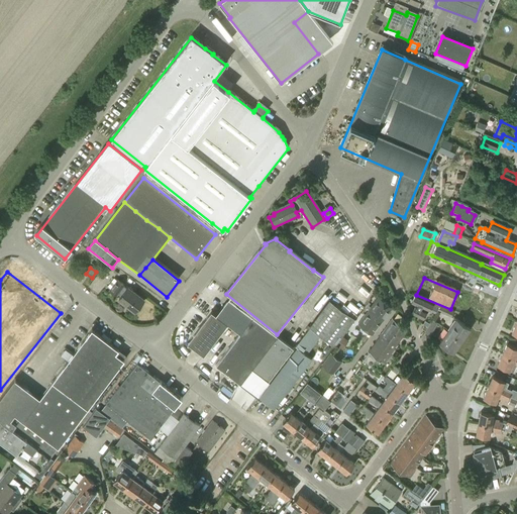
[(369,281),(363,287),(370,294),(376,288),(369,281)]
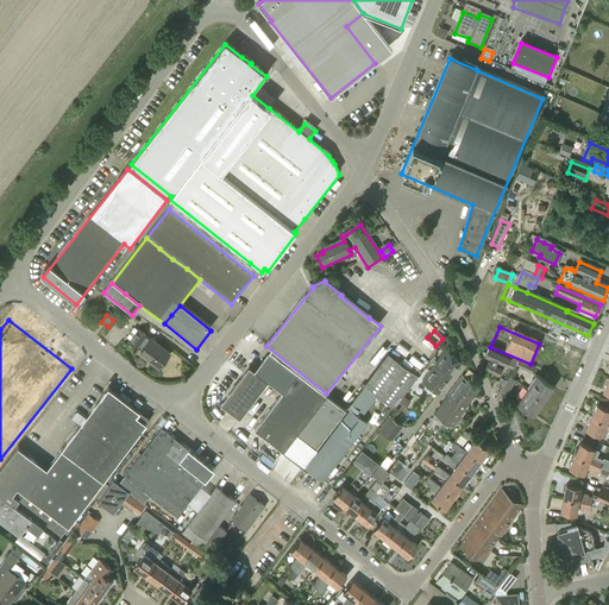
[(135,332),(126,341),(130,342),(137,334),(135,332)]
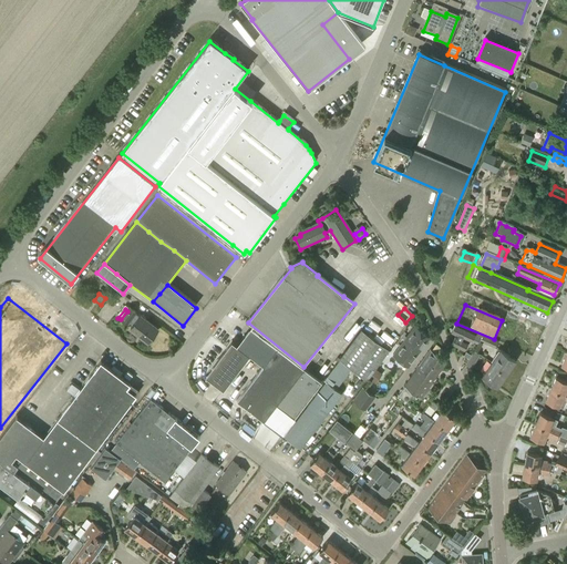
[(137,319),(134,316),(135,315),(129,310),(127,311),(121,319),(120,321),(126,326),(129,324),(132,327),(129,330),(146,345),(156,331),(138,318),(137,319)]
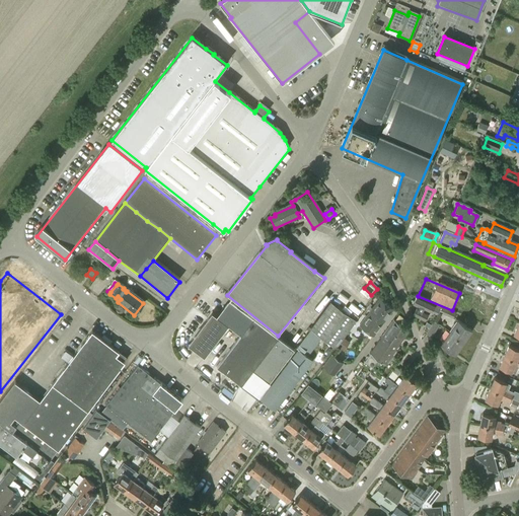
[(365,308),(369,303),(349,289),(345,294),(365,308)]
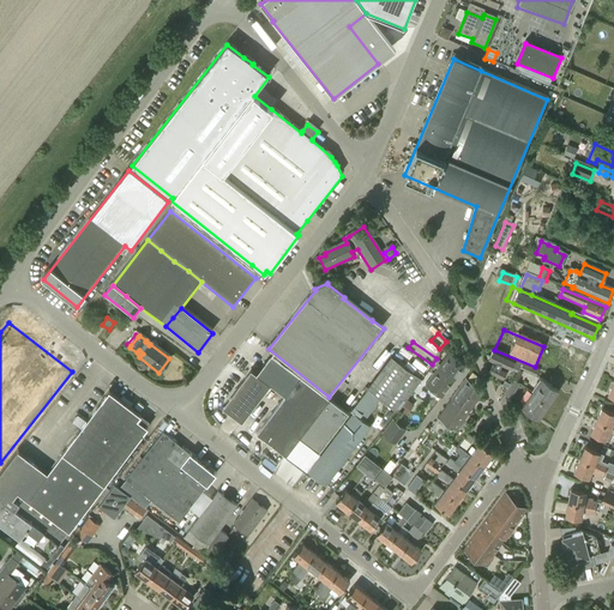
[(505,357),(493,352),(491,360),(497,363),(495,366),(494,364),(489,374),(501,381),(506,373),(509,374),(511,369),(518,373),(522,364),(506,357),(505,357)]
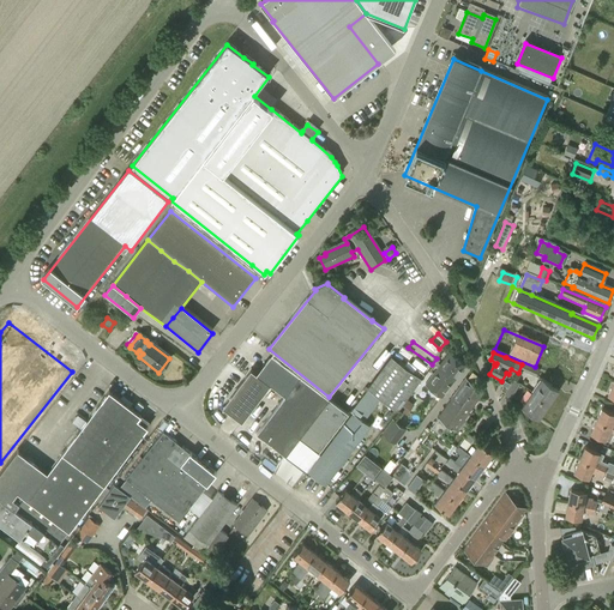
[(455,384),(467,367),(449,355),(438,370),(455,384)]
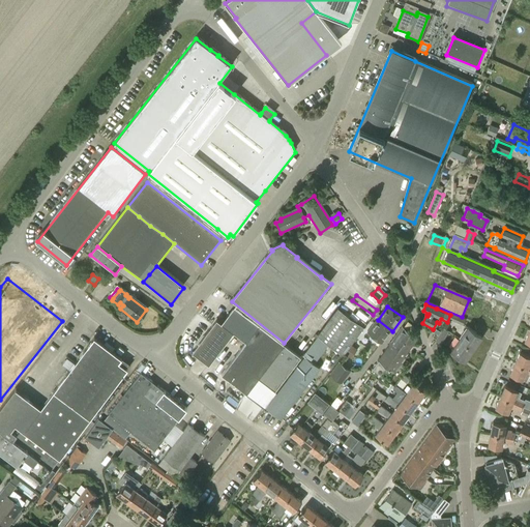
[(246,344),(259,327),(234,308),(222,325),(233,334),(246,344)]
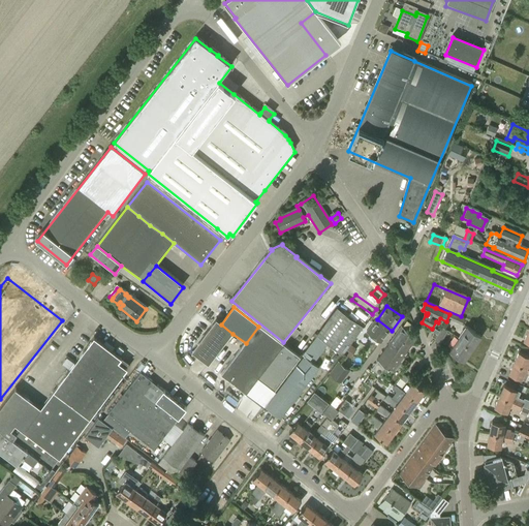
[(342,356),(343,356),(349,347),(363,330),(337,310),(317,337),(342,356)]
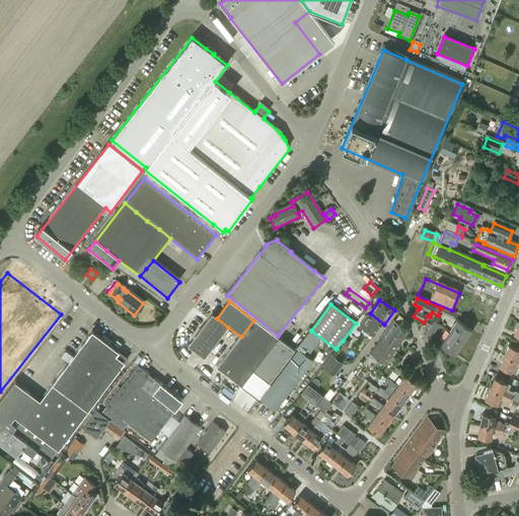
[(452,320),(455,314),(441,308),(438,315),(439,315),(439,314),(452,320)]
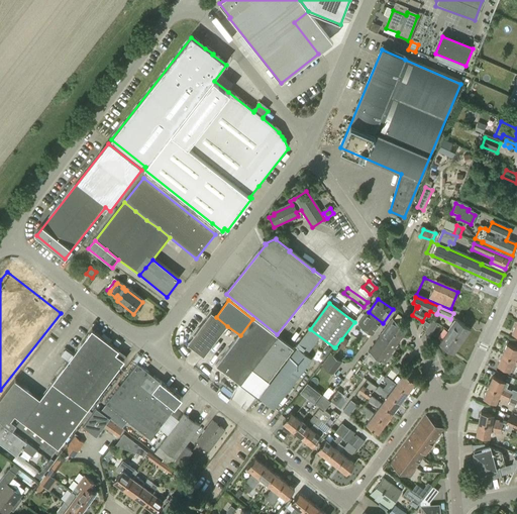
[(373,336),(383,323),(369,312),(357,326),(373,336)]
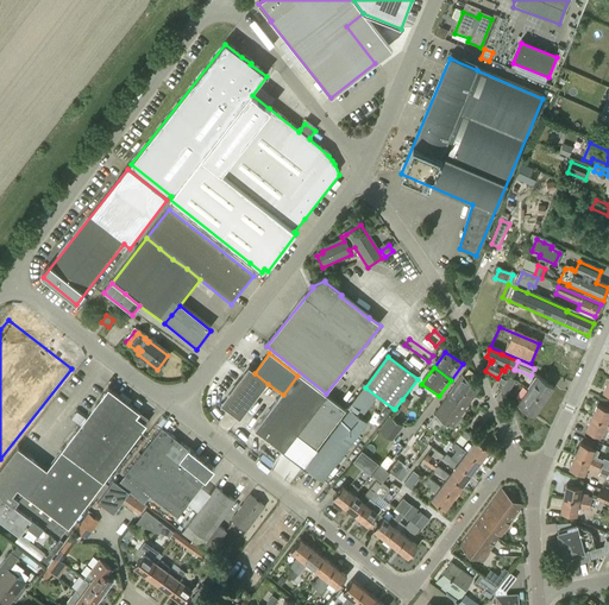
[(268,384),(255,373),(249,369),(220,407),(233,416),(236,414),(242,418),(268,384)]
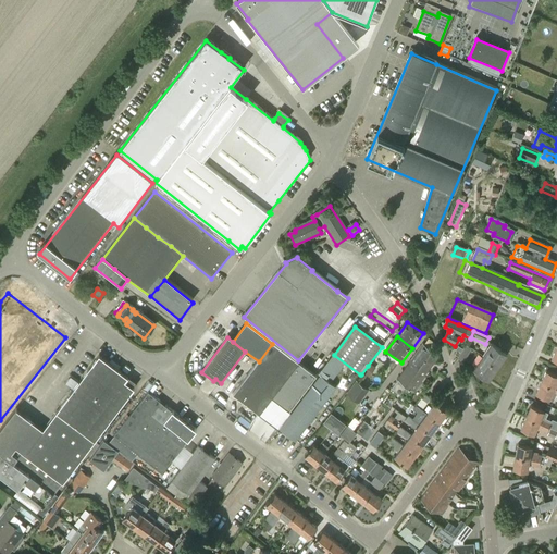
[(298,361),(280,347),(273,342),(272,344),(259,361),(233,395),(260,416),(272,399),(297,362),(298,361)]
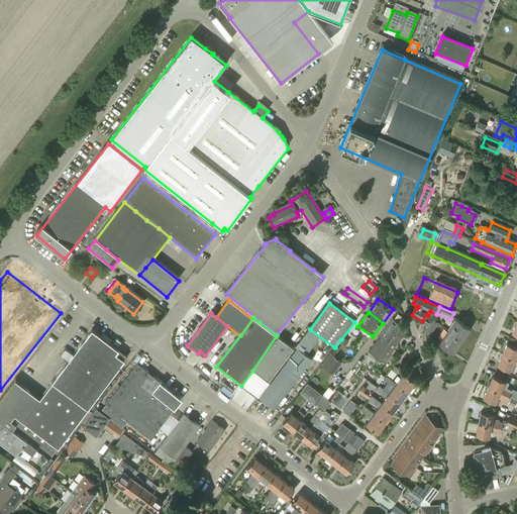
[(461,342),(470,330),(455,320),(447,332),(454,337),(461,342)]
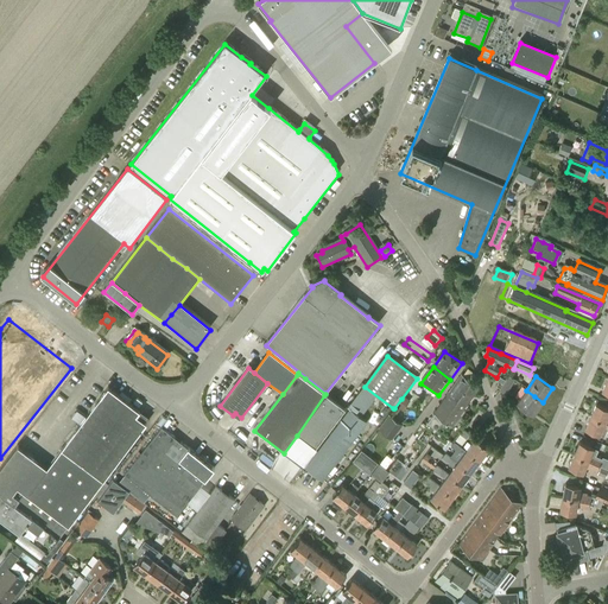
[(453,401),(456,401),(470,383),(462,377),(448,398),(453,401)]
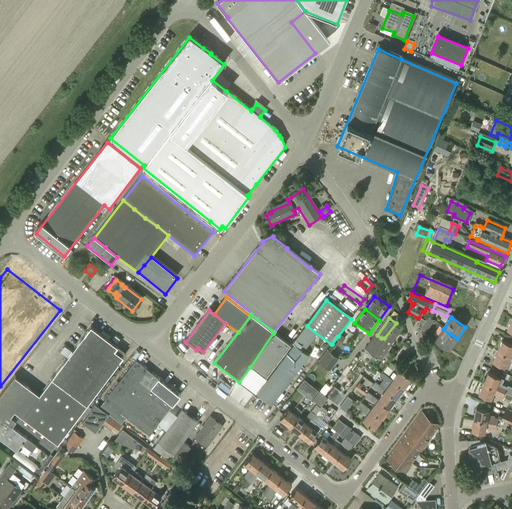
[(426,334),(433,322),(428,319),(420,331),(426,334)]
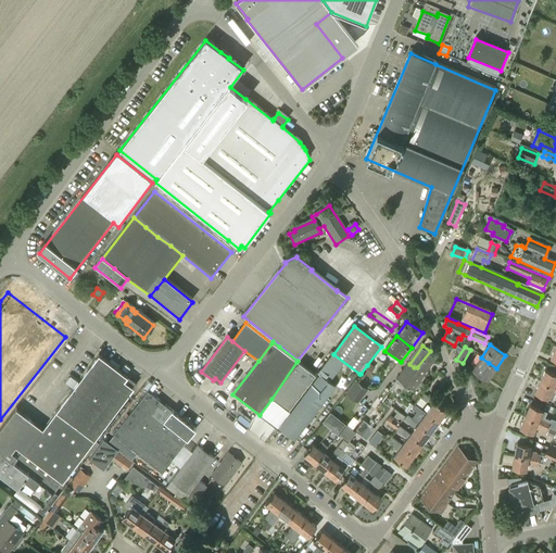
[(413,392),(438,357),(430,351),(417,367),(414,367),(409,364),(396,380),(405,387),(413,392)]
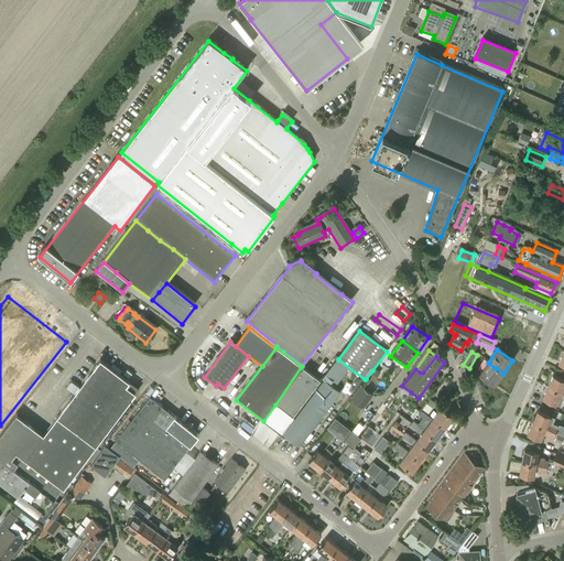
[(0,437),(0,483),(41,514),(36,519),(43,525),(60,506),(55,502),(131,400),(132,401),(136,396),(127,388),(130,385),(100,362),(43,437),(15,417),(0,437)]
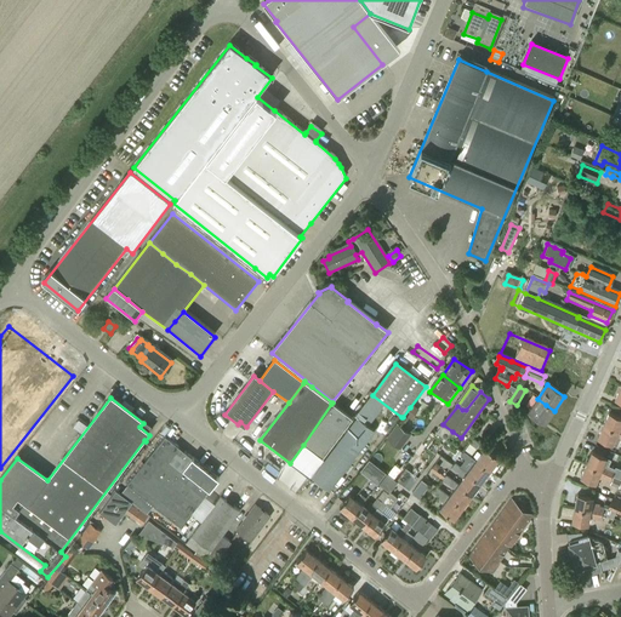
[(385,412),(387,409),(371,398),(355,420),(358,421),(313,480),(329,493),(374,434),(366,428),(381,410),(385,412)]
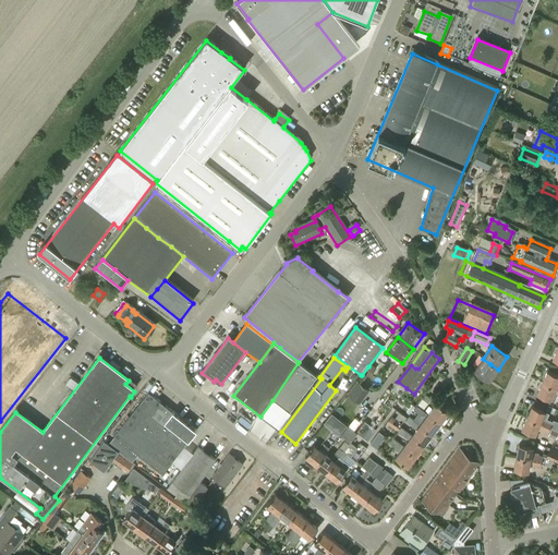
[(489,383),(498,370),(490,364),(483,359),(474,372),(489,383)]
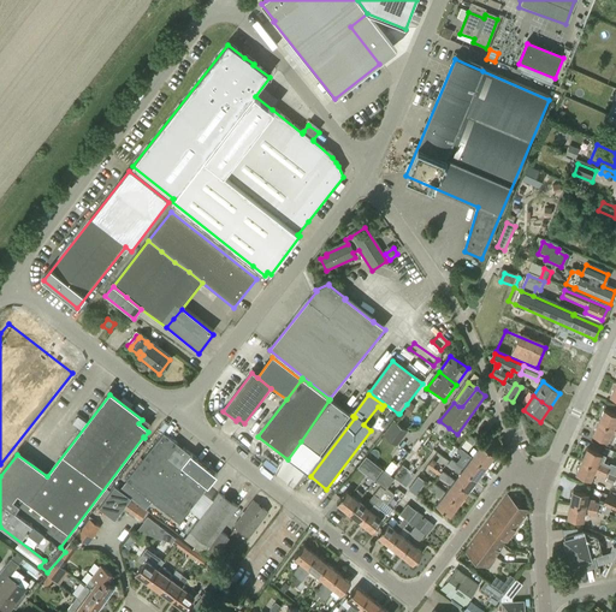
[(320,456),(350,416),(331,402),(301,441),(320,456)]
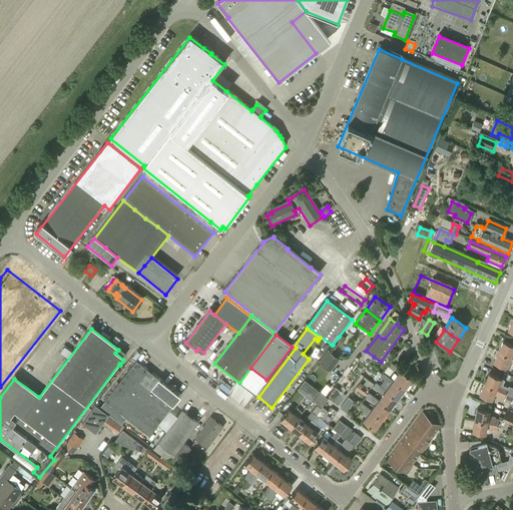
[(339,337),(333,345),(336,347),(338,348),(344,341),(342,339),(340,338),(339,337)]
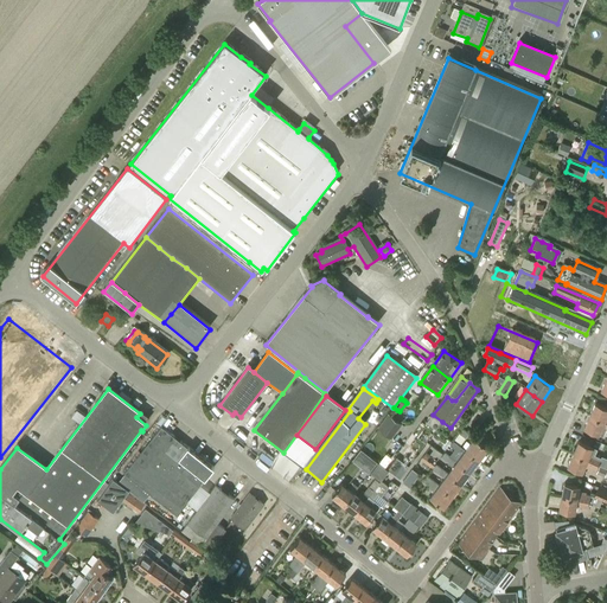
[(589,418),(606,427),(606,418),(606,415),(606,410),(595,405),(590,417),(589,418)]
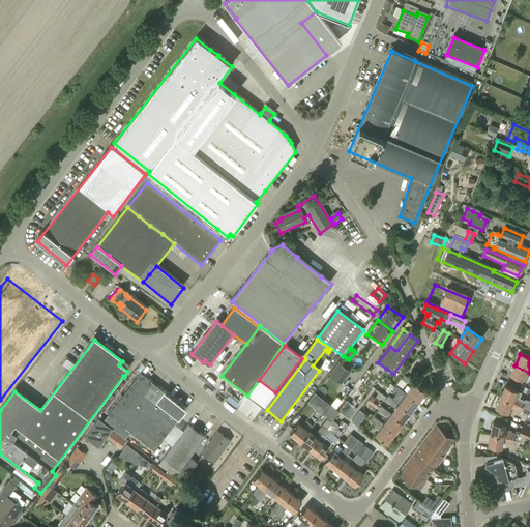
[(380,378),(386,369),(378,362),(374,368),(372,372),(380,378)]
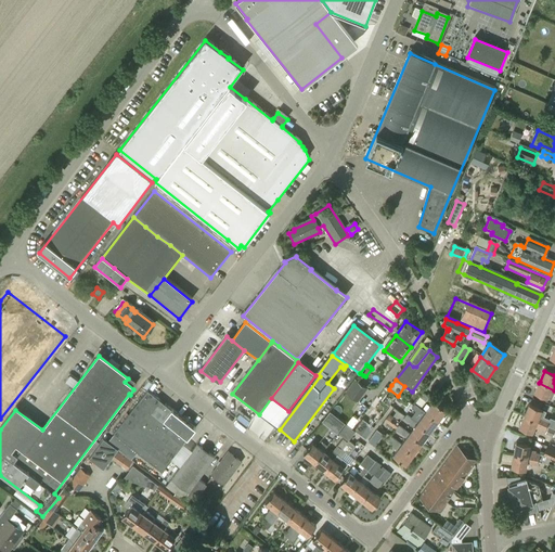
[(362,397),(366,392),(355,382),(350,388),(362,397)]
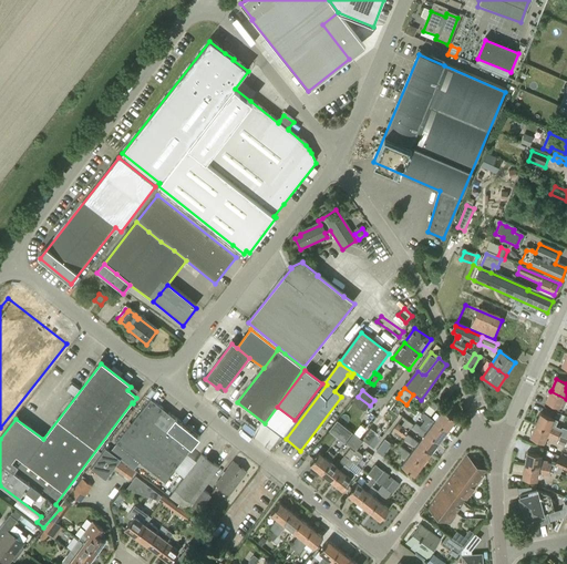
[(566,399),(550,391),(545,403),(563,411),(565,404),(566,404),(566,399)]
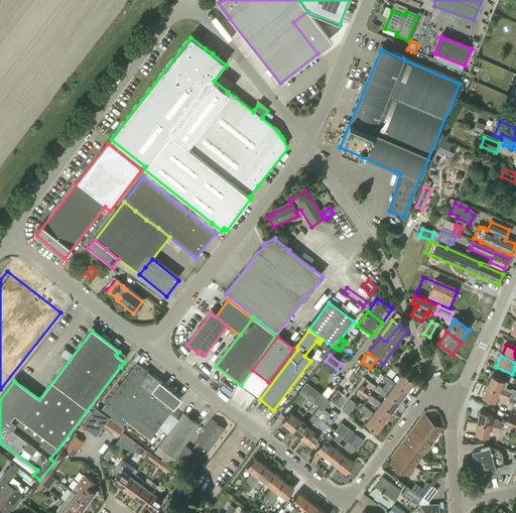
[(333,375),(337,369),(326,361),(321,366),(333,375)]
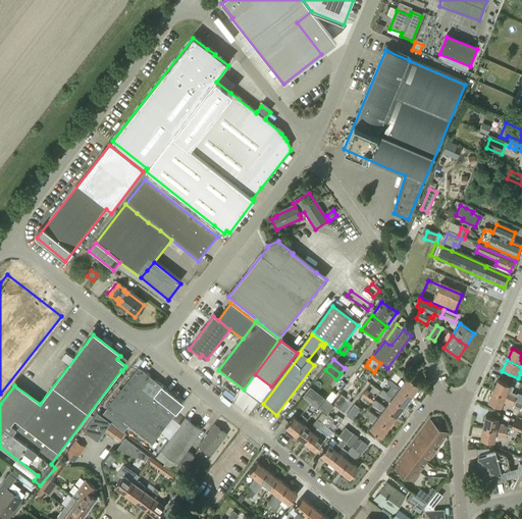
[(161,387),(139,369),(107,409),(152,445),(184,405),(162,386),(161,387)]
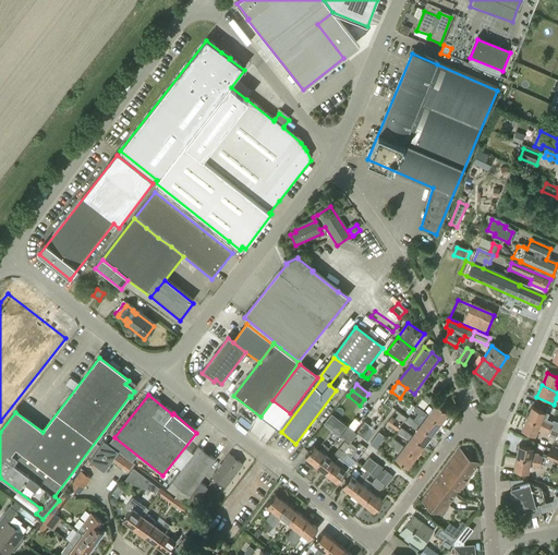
[(422,402),(417,409),(423,413),(427,407),(431,402),(425,398),(422,402)]
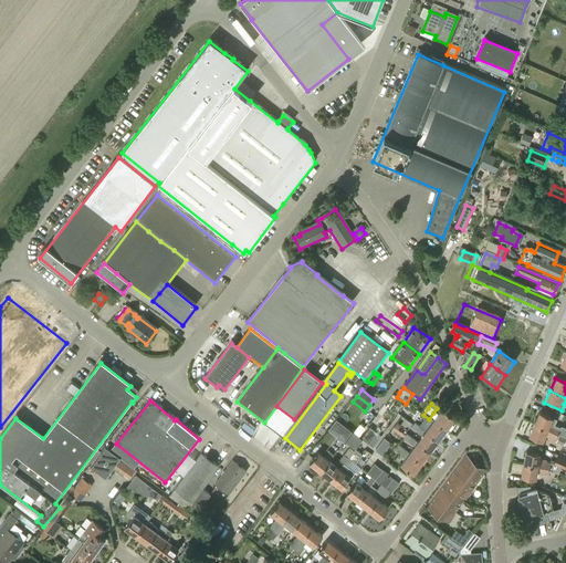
[(447,433),(454,420),(442,412),(433,423),(447,433)]
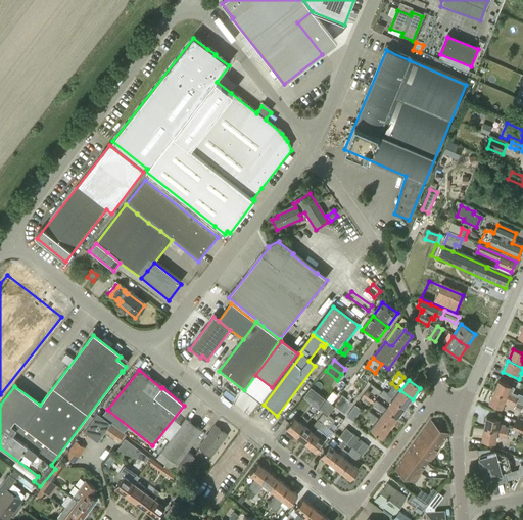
[(400,390),(396,387),(391,383),(388,387),(393,391),(392,392),(396,395),(393,400),(405,410),(413,399),(400,390)]
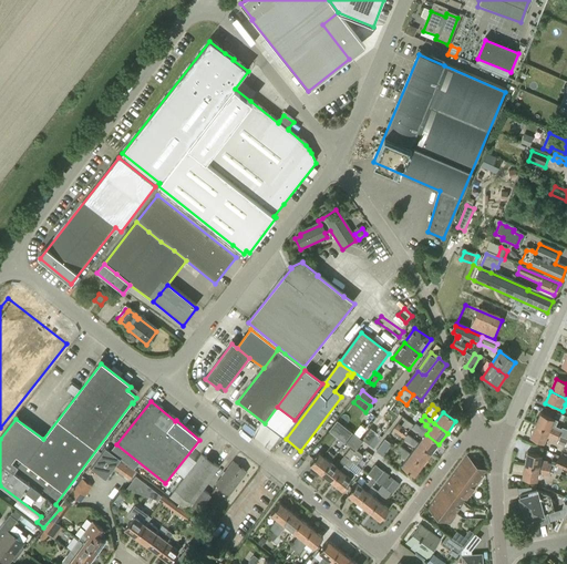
[(558,438),(560,432),(550,428),(553,421),(540,416),(535,428),(548,433),(558,438)]
